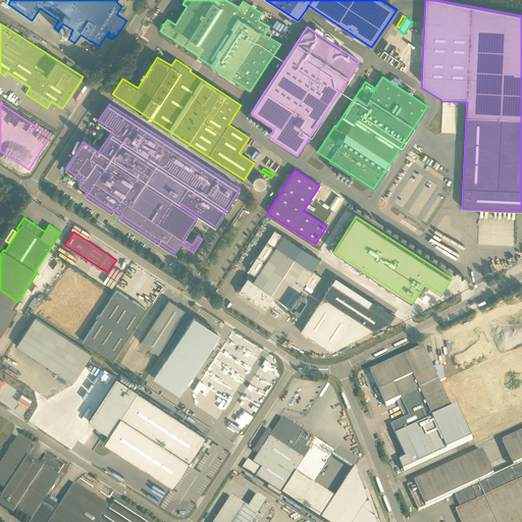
[(248,278),(240,292),(266,309),(269,304),(284,314),(290,306),(298,312),(307,298),(298,293),(305,282),(313,289),(321,276),(267,242),(248,270),(257,276),(253,282),(248,278)]
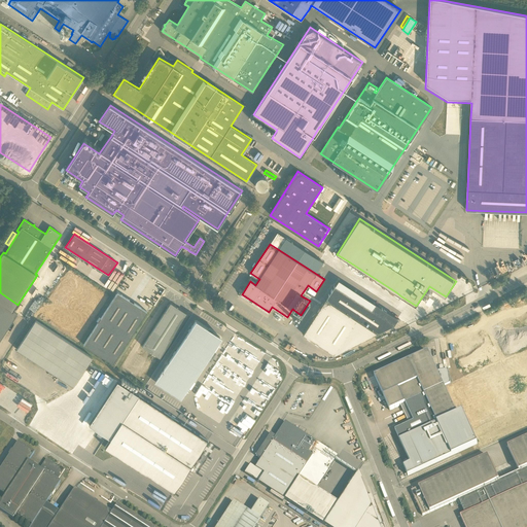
[(393,323),(373,310),(335,285),(303,335),(335,355),(393,323)]
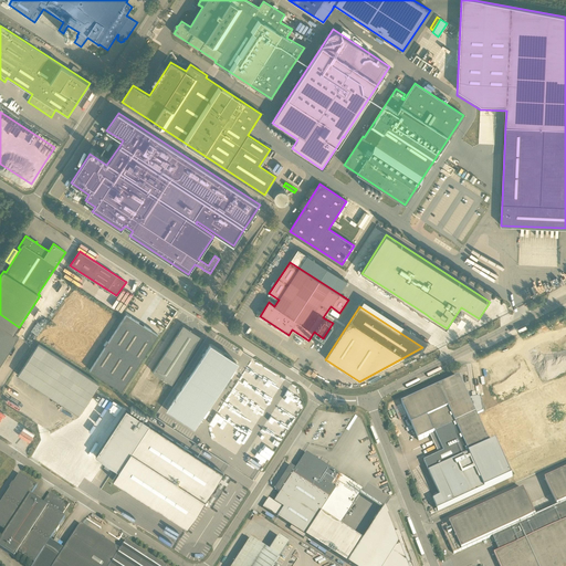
[(0,314),(0,366),(19,337),(14,334),(19,327),(0,314)]
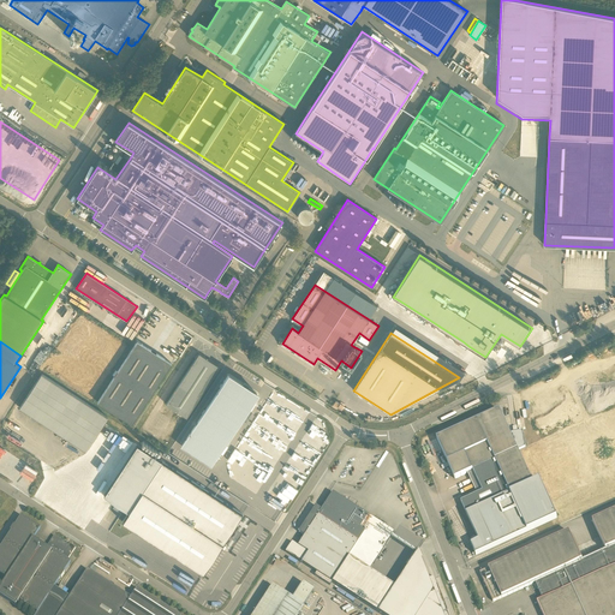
[(137,341),(97,402),(132,424),(172,364),(137,341)]
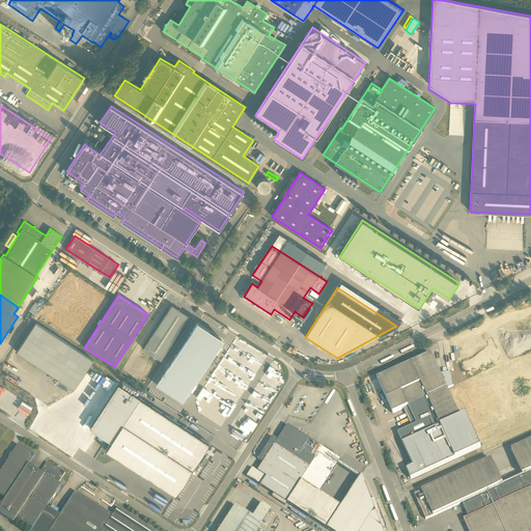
[(172,305),(143,348),(161,361),(190,316),(172,305)]
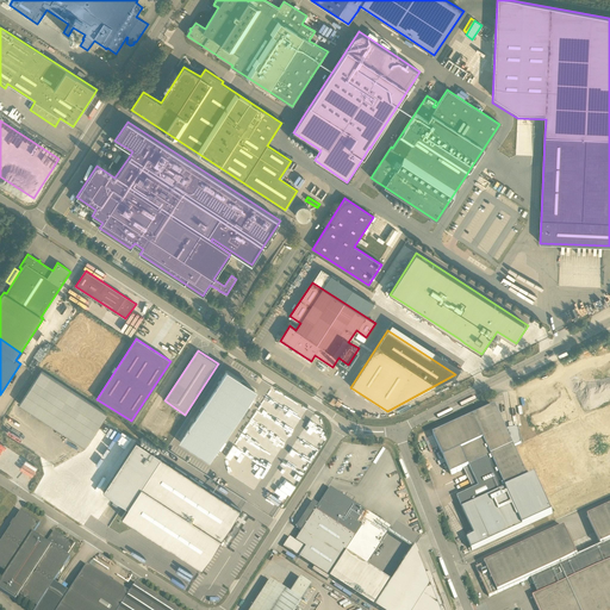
[(435,353),(431,359),(455,374),(461,368),(435,353)]
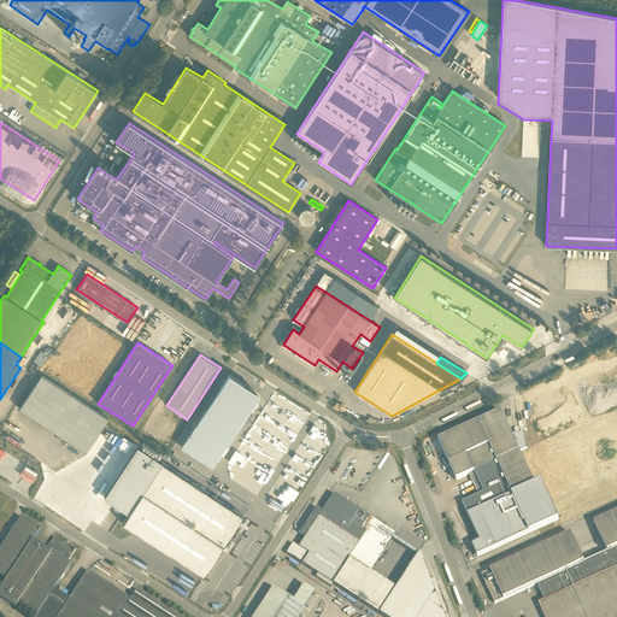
[(42,375),(19,409),(78,447),(63,472),(70,477),(109,418),(42,375)]
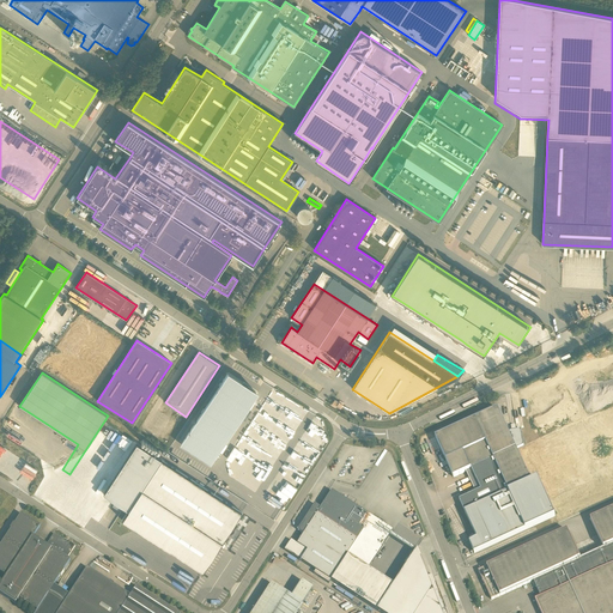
[(181,445),(210,463),(256,393),(228,375),(181,445)]
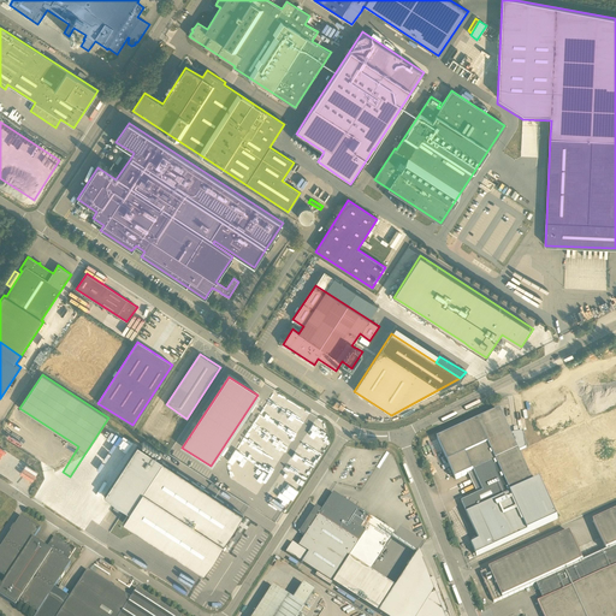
[(272,390),(227,466),(230,467),(232,467),(232,478),(235,478),(244,484),(246,484),(247,481),(252,484),(255,484),(264,489),(302,422),(302,427),(309,414),(309,412),(272,390)]
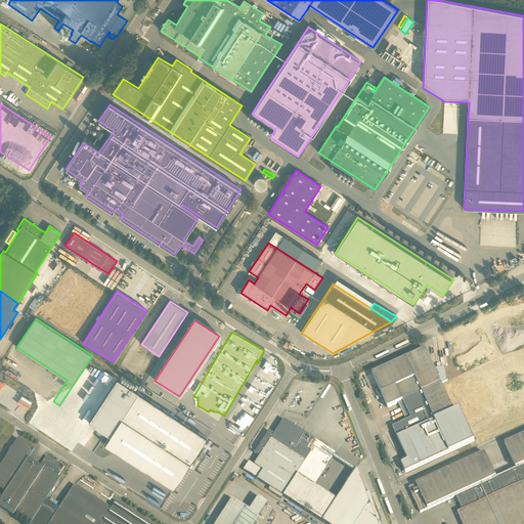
[(413,355),(372,374),(388,408),(398,403),(403,401),(411,420),(407,422),(393,428),(397,438),(408,461),(406,462),(403,463),(401,464),(405,473),(475,441),(523,418),(523,347),(448,383),(447,381),(445,367),(441,367),(438,368),(435,369),(426,349),(413,355)]
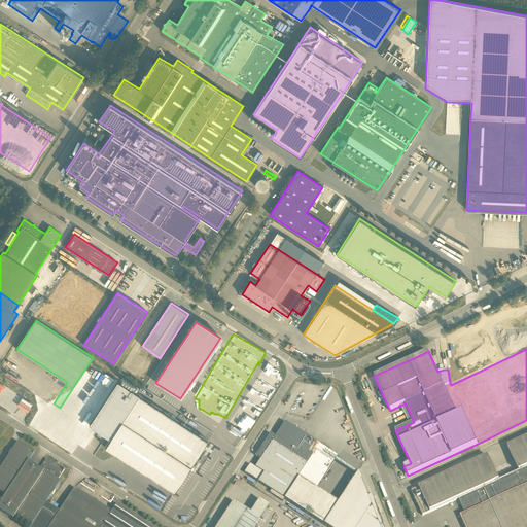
[(117,382),(90,425),(98,431),(101,433),(103,434),(106,436),(110,440),(139,395),(117,382)]
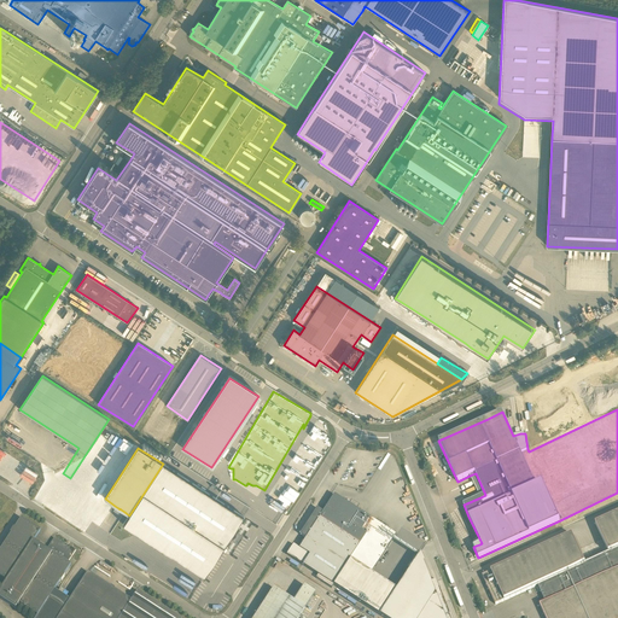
[(445,617),(420,553),(396,590),(372,573),(396,535),(369,518),(334,495),(326,507),(324,506),(320,511),(318,508),(301,535),(305,538),(299,549),(309,555),(303,565),(379,616),(383,617),(445,617)]
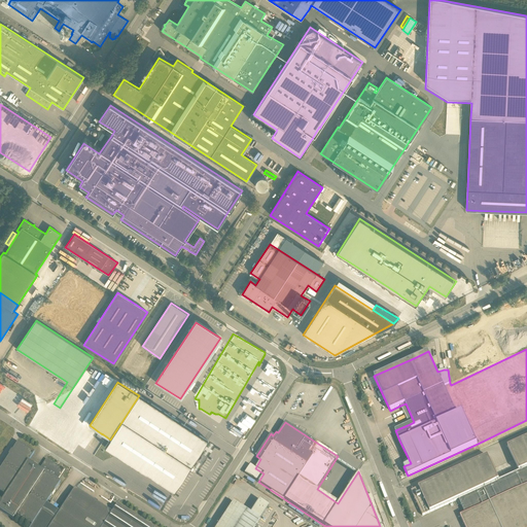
[(520,472),(499,481),(488,456),(412,491),(423,516),(459,499),(465,514),(460,516),(465,526),(526,526),(526,437),(507,447),(520,472)]
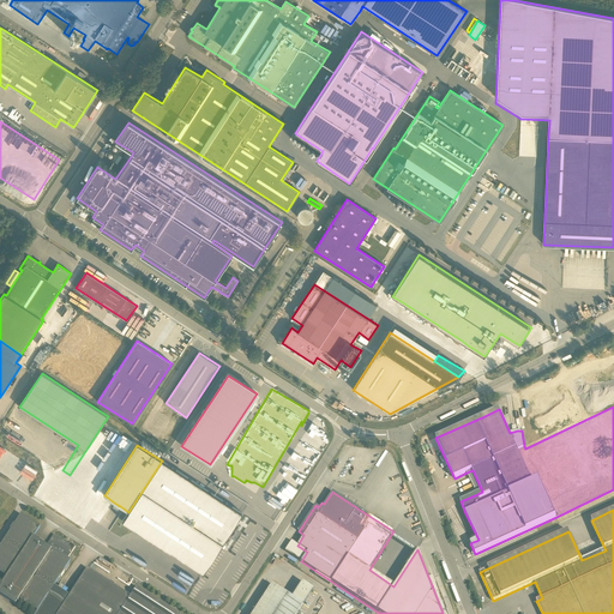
[(47,547),(40,542),(34,539),(41,528),(22,515),(14,525),(13,525),(11,529),(11,530),(0,547),(0,573),(6,578),(4,583),(0,587),(0,594),(16,605),(18,600),(37,612),(55,587),(54,587),(60,577),(61,577),(64,572),(71,561),(67,559),(76,547),(70,543),(70,545),(54,535),(47,547)]
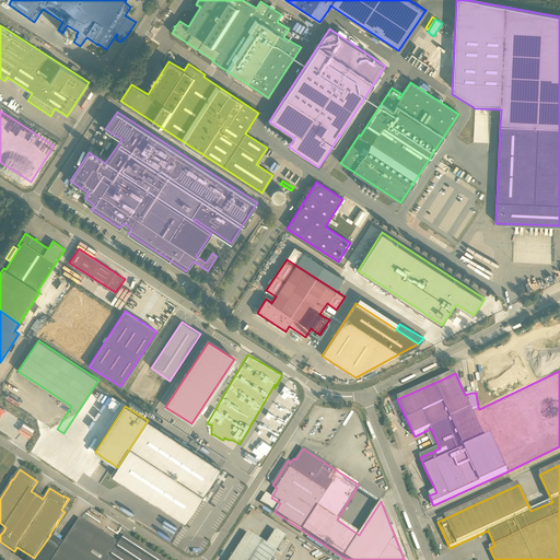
[(130,504),(132,500),(119,493),(117,499),(130,504)]
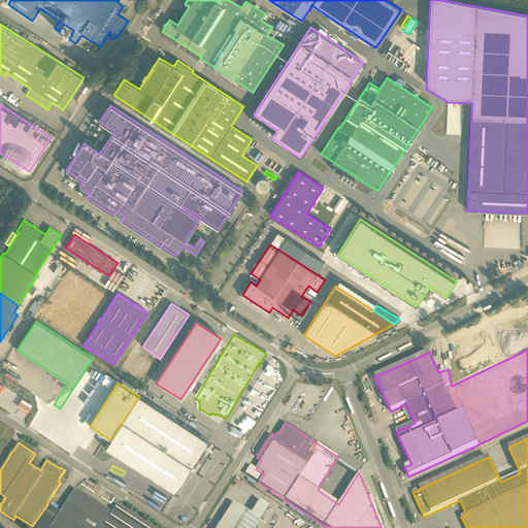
[(152,527),(118,505),(112,514),(112,513),(111,513),(75,489),(60,513),(47,504),(32,526),(30,527),(152,527)]
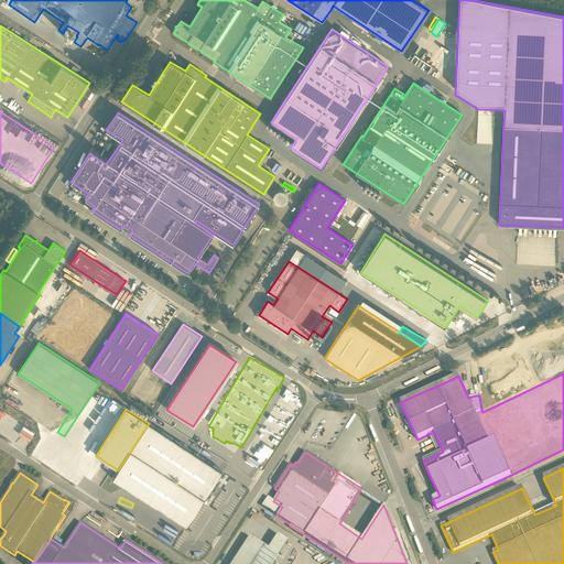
[(272,563),(288,541),(278,534),(268,550),(250,538),(231,563),(272,563)]
